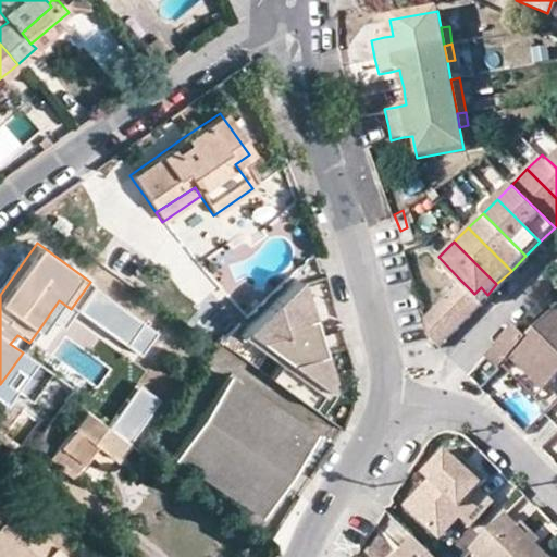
[(0,295),(26,258),(20,252),(0,280),(0,295)]
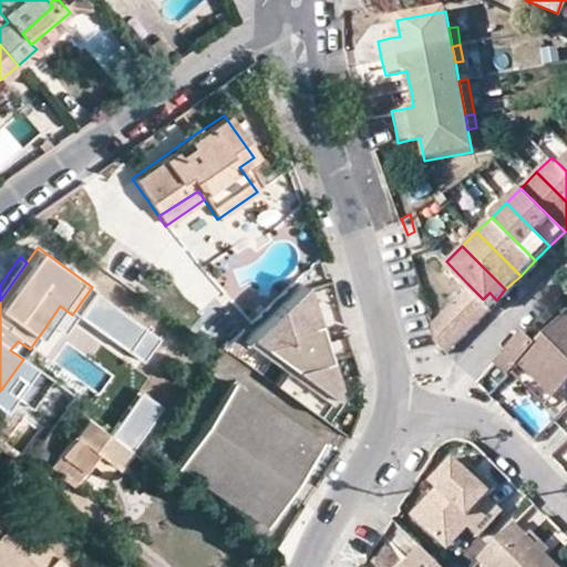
[(288,395),(317,415),(332,393),(329,383),(332,383),(320,341),(312,343),(311,337),(318,334),(302,286),(299,281),(239,339),(234,334),(222,347),(234,356),(245,342),(281,370),(272,383),(288,395)]
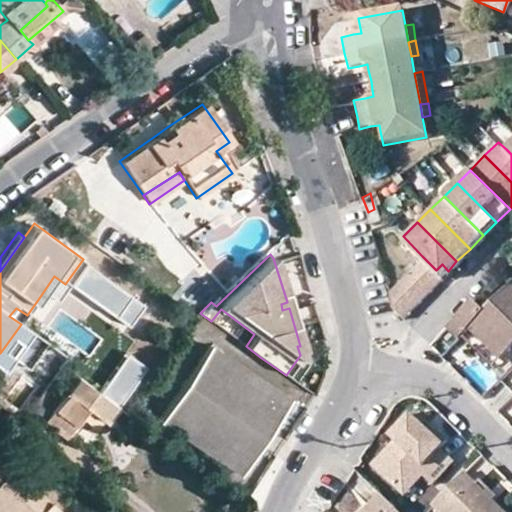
[(436,270),(422,256),(389,290),(394,308),(402,316),(442,276),(436,270)]
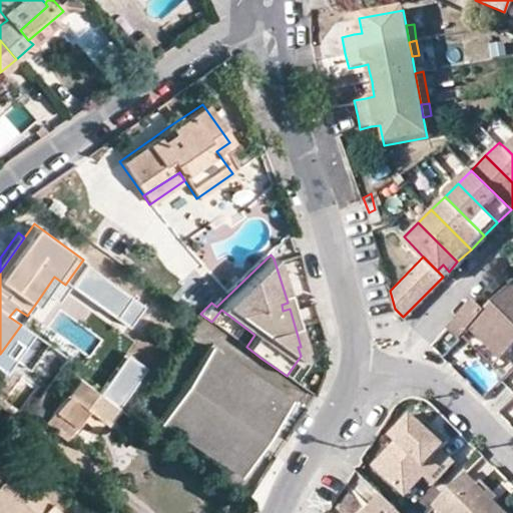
[(449,272),(443,265),(437,271),(443,277),(449,272)]
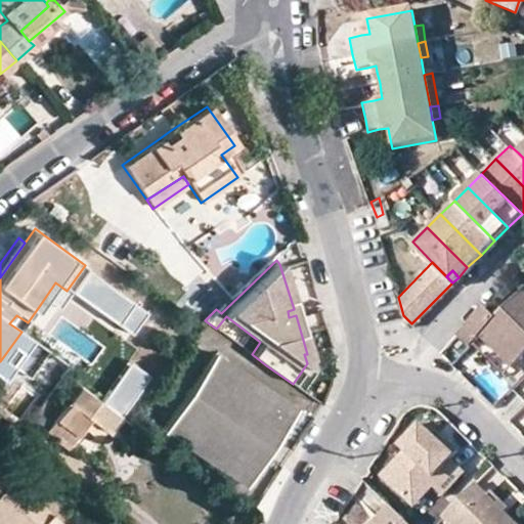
[(67,291),(55,282),(40,305),(51,313),(67,291)]
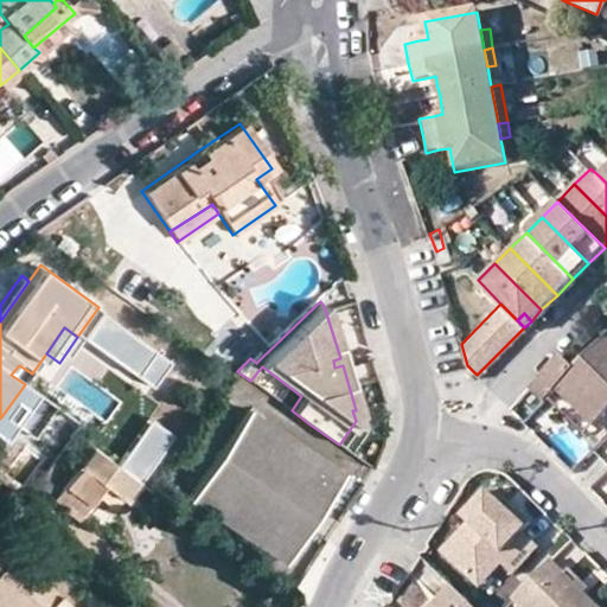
[(590,421),(606,404),(606,330),(572,364),(561,353),(529,384),(542,398),(548,394),(557,385),(590,421)]
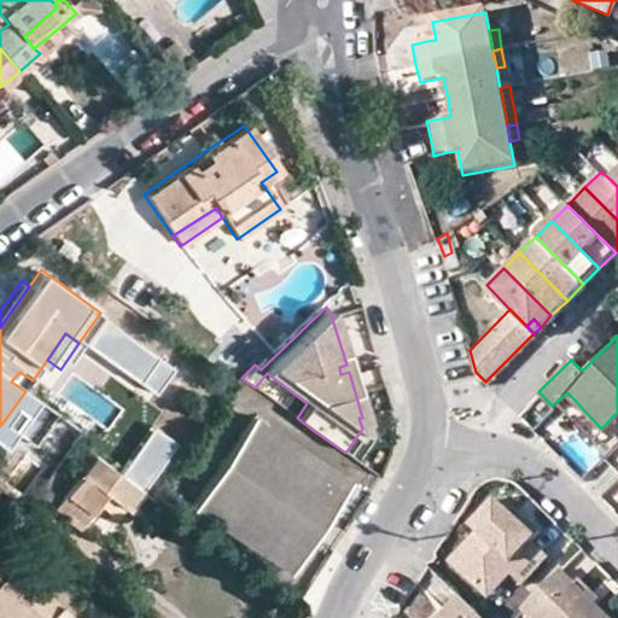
[(126,383),(83,351),(62,382),(145,444),(173,407),(132,375),(126,383)]
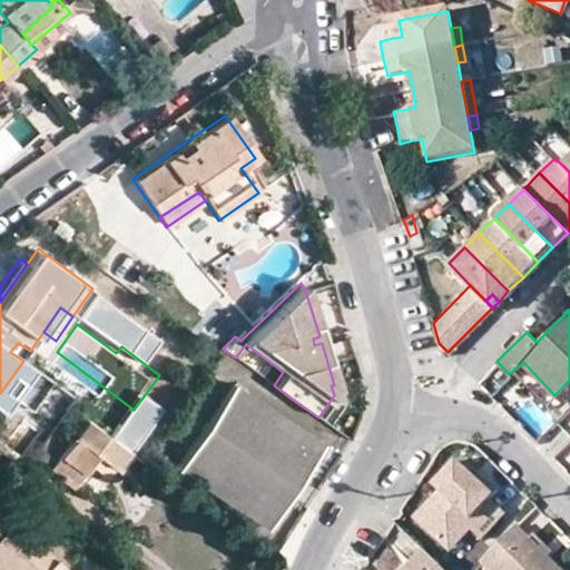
[(0,393),(0,412),(1,414),(33,369),(23,361),(0,393)]
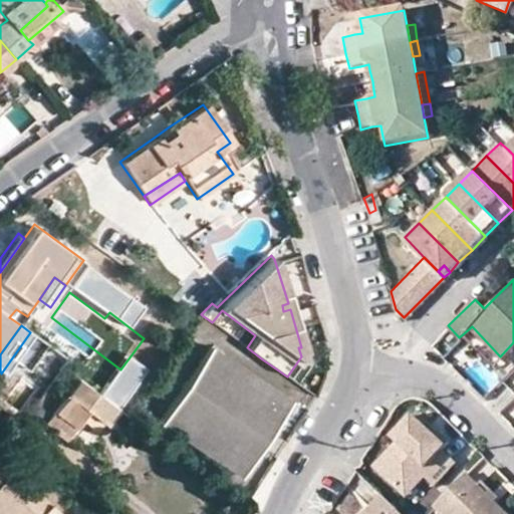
[(205,347),(159,425),(240,475),(287,396),(205,347)]
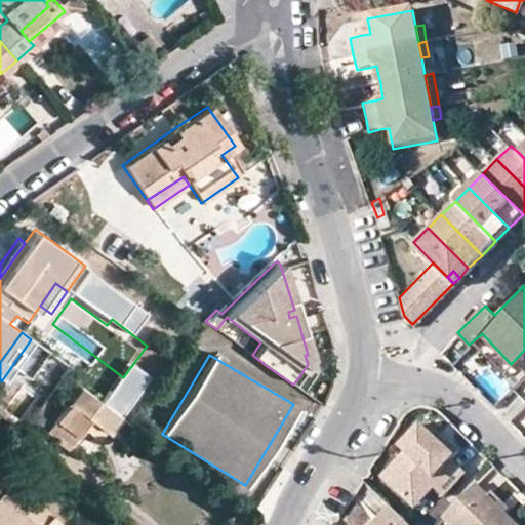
[(111,437),(123,420),(81,388),(46,433),(70,450),(85,432),(91,422),(111,437)]
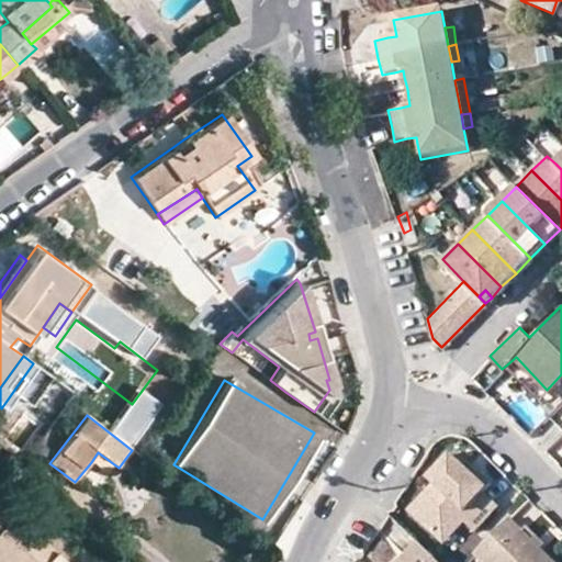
[(430,474),(435,480),(408,505),(433,529),(458,505),(467,514),(462,518),(470,525),(496,499),(482,485),(489,479),(478,468),(467,472),(464,470),(468,459),(458,448),(430,474)]
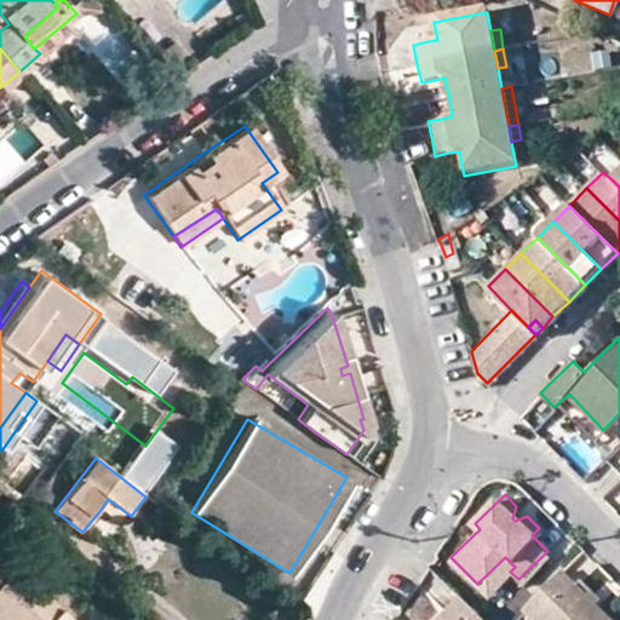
[(108,499),(101,510),(122,527),(131,516),(108,499)]
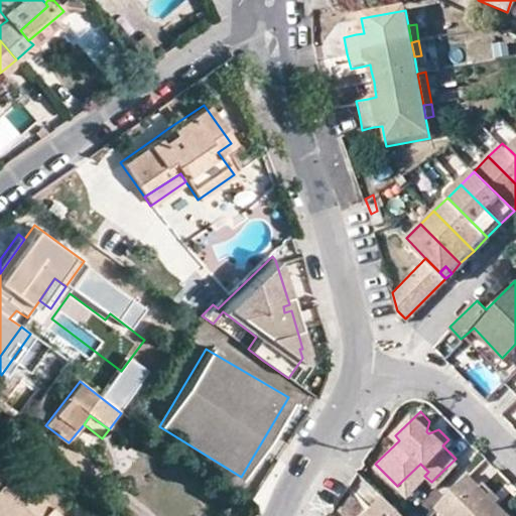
[(426,431),(428,433),(438,429),(429,421),(426,431)]
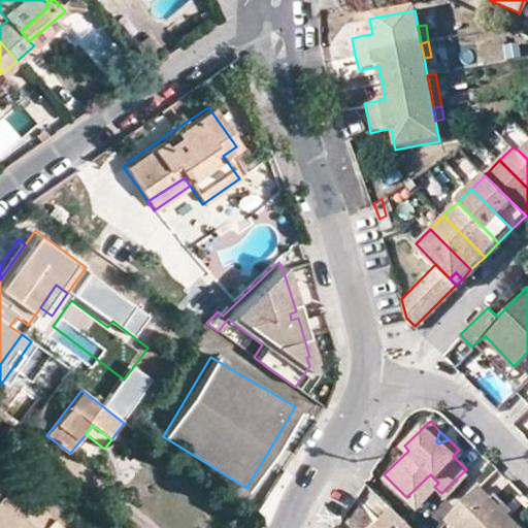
[(0,470),(10,481),(14,477),(1,464),(0,464),(0,470)]
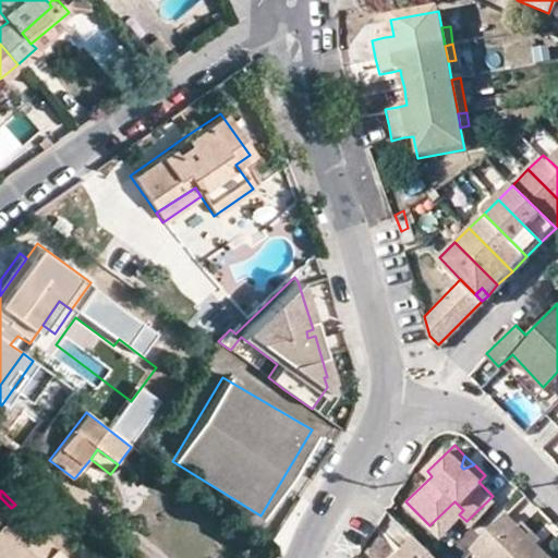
[(64,557),(44,538),(48,533),(31,518),(15,505),(11,508),(0,497),(0,557),(64,557)]
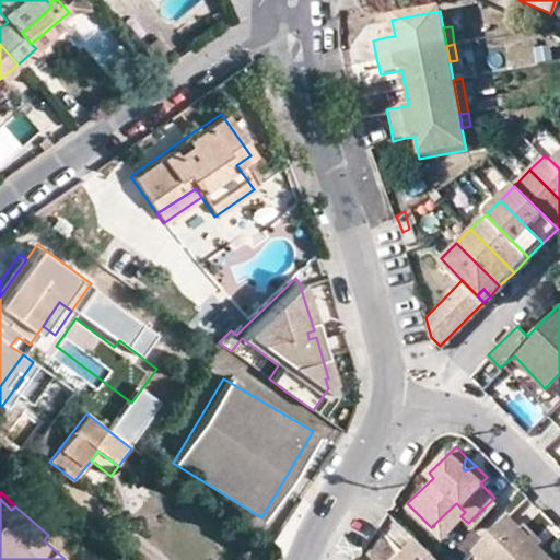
[(431,527),(439,536),(461,516),(465,512),(456,503),(431,527)]
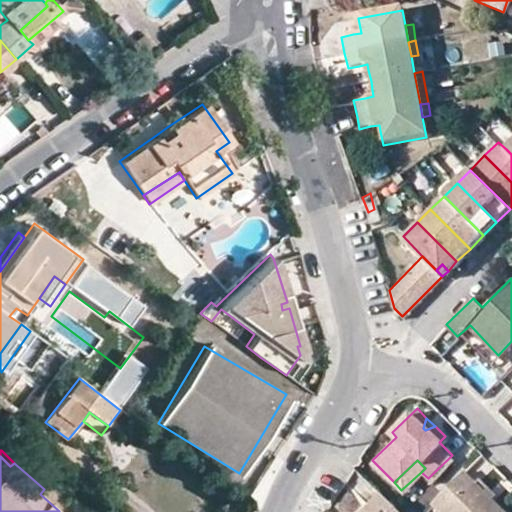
[(431,501),(439,509),(441,511),(505,511),(506,511),(497,501),(480,485),(463,468),(431,501)]
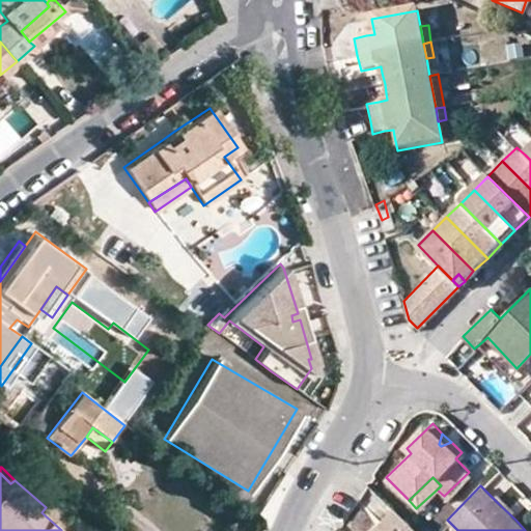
[(46,507),(42,512),(61,530),(81,530),(34,487),(29,493),(46,507)]
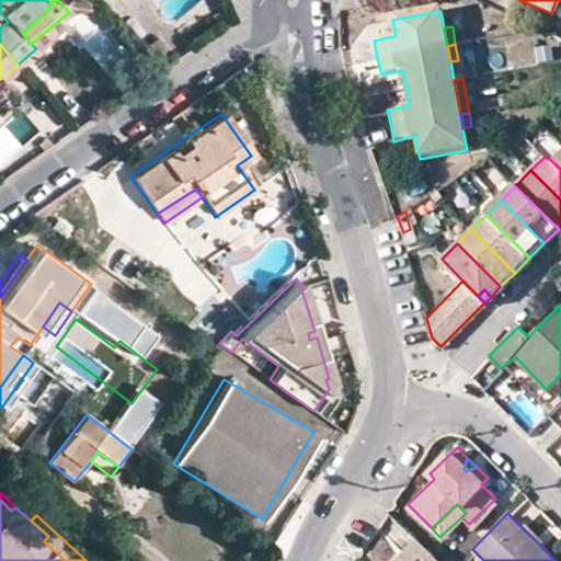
[(531,527),(526,531),(545,549),(549,545),(531,527)]
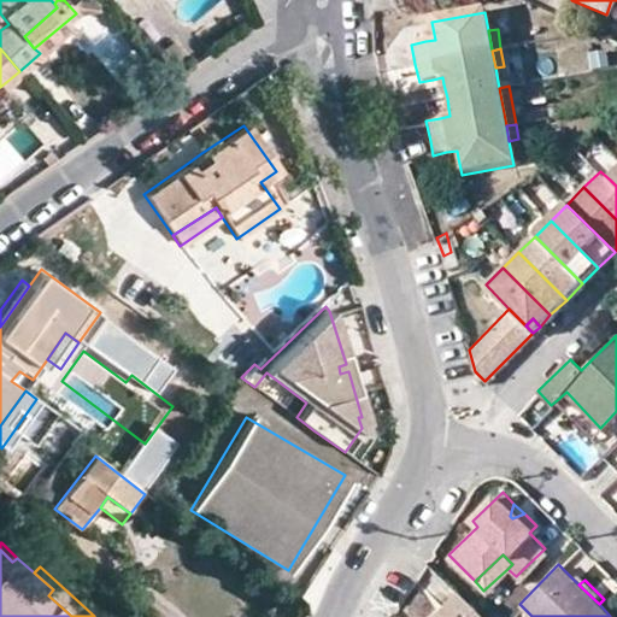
[(483,616),(457,591),(430,616),(483,616)]
